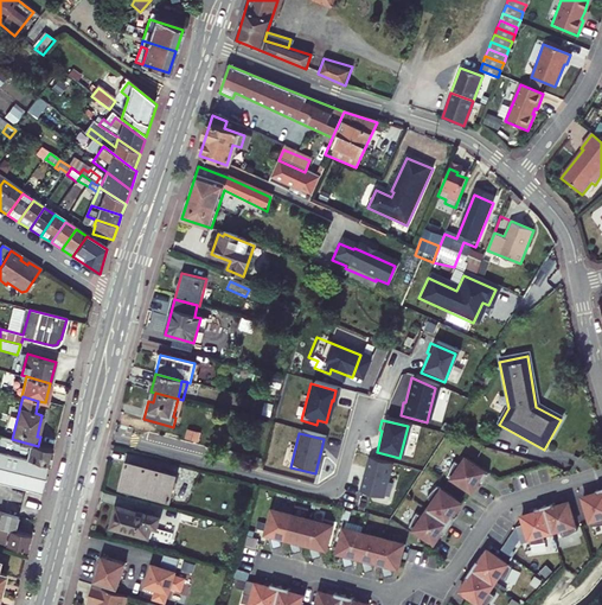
[(0,451),(49,464),(52,450),(38,446),(12,439),(0,435),(0,451)]
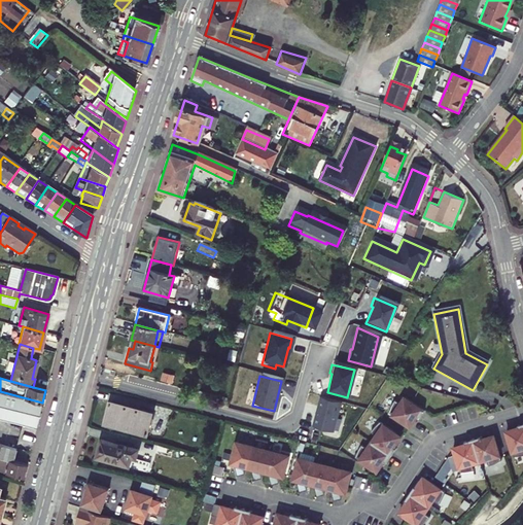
[(0,418),(36,427),(42,403),(0,391),(0,418)]
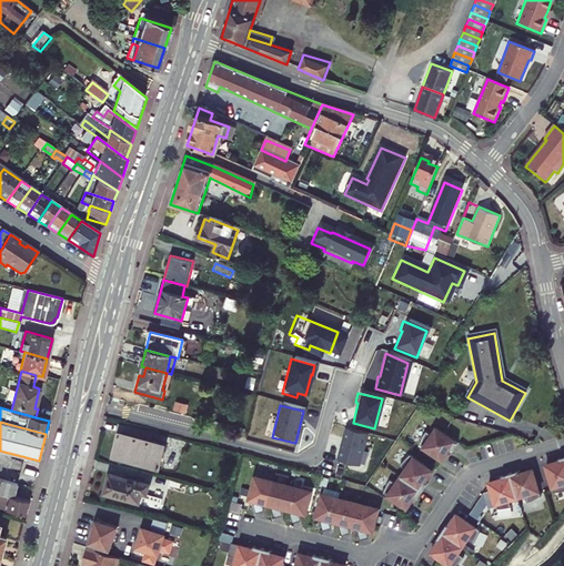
[(340,441),(338,447),(339,447),(334,462),(356,467),(364,435),(343,430),(340,441)]
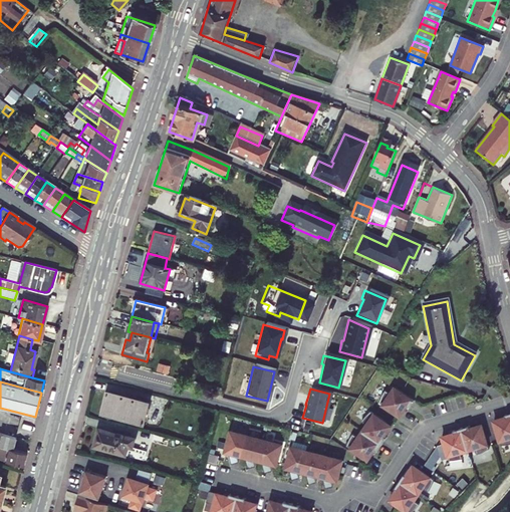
[(406,413),(413,402),(394,390),(390,396),(384,392),(383,395),(380,398),(378,401),(377,404),(400,419),(404,412),(406,413)]
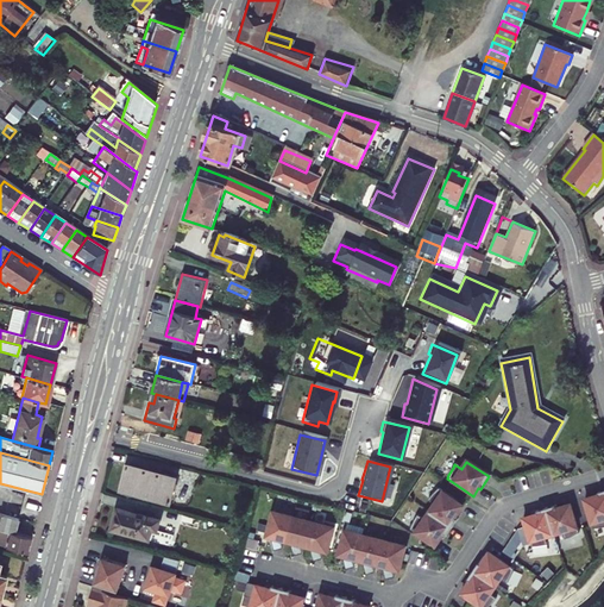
[(169,506),(175,481),(126,468),(119,494),(169,506)]
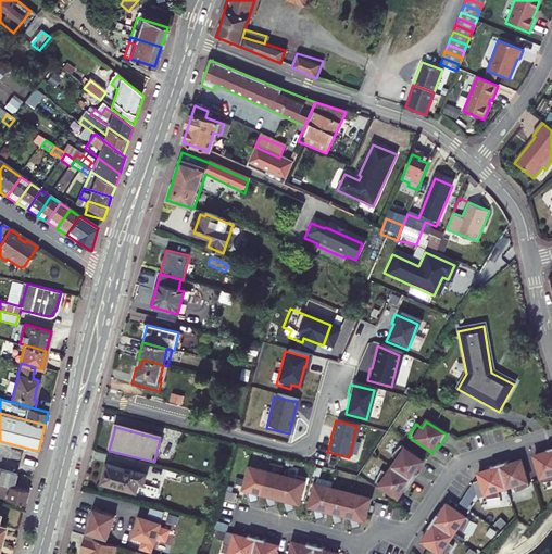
[(391,467),(413,481),(417,474),(415,473),(423,461),(400,445),(397,448),(394,451),(392,453),(390,456),(397,461),(391,467)]
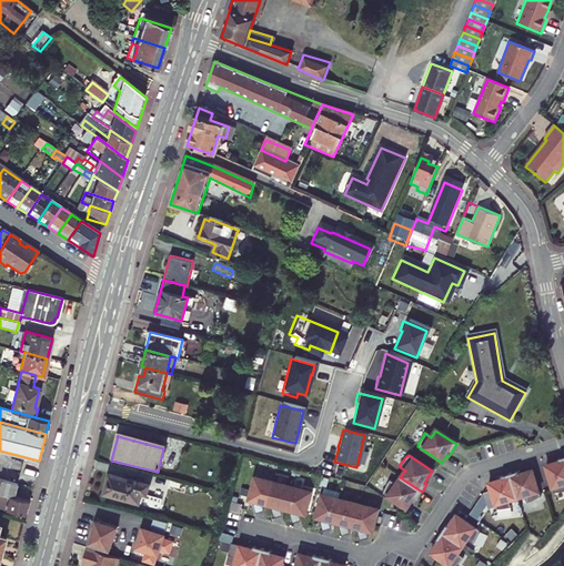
[(563,456),(560,458),(561,461),(547,465),(556,492),(560,492),(563,492),(563,491),(563,456)]
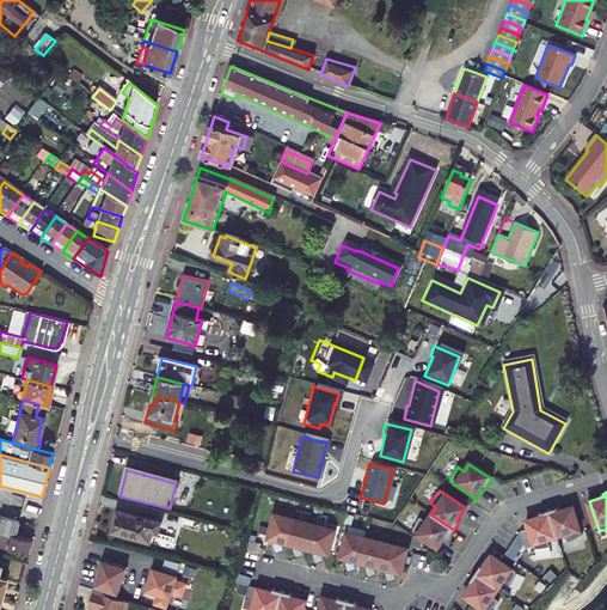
[(558,507),(549,511),(557,537),(565,535),(568,542),(571,541),(575,540),(578,537),(582,536),(574,506),(559,511),(558,507)]
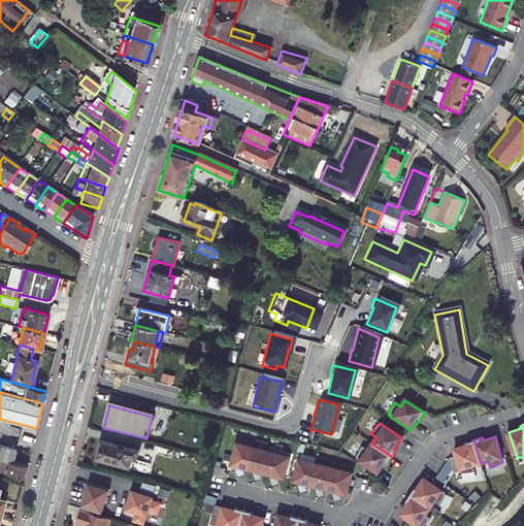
[(481,463),(473,440),(465,442),(466,445),(454,449),(461,474),(464,473),(467,473),(468,473),(471,472),(472,472),(475,471),(472,465),(481,463)]
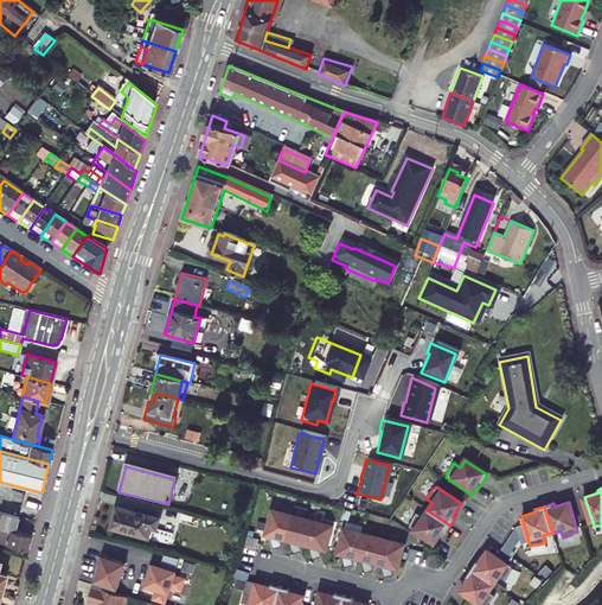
[(285,539),(292,514),(271,509),(266,533),(268,534),(276,532),(277,536),(285,539)]
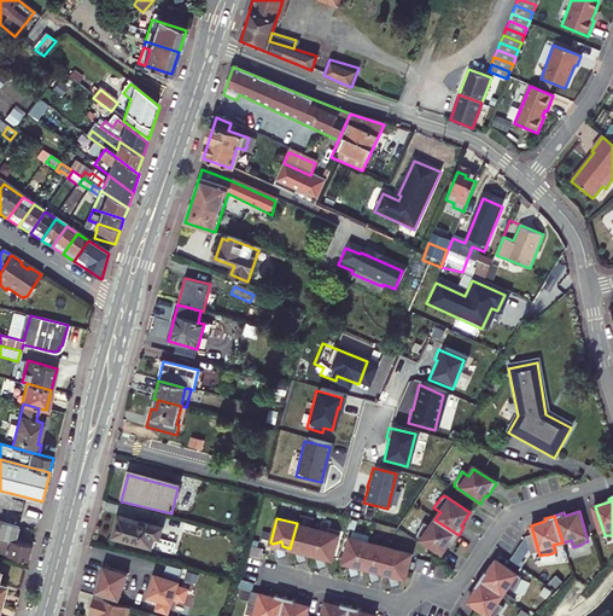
[(153,539),(158,540),(161,532),(117,519),(111,540),(151,550),(153,539)]
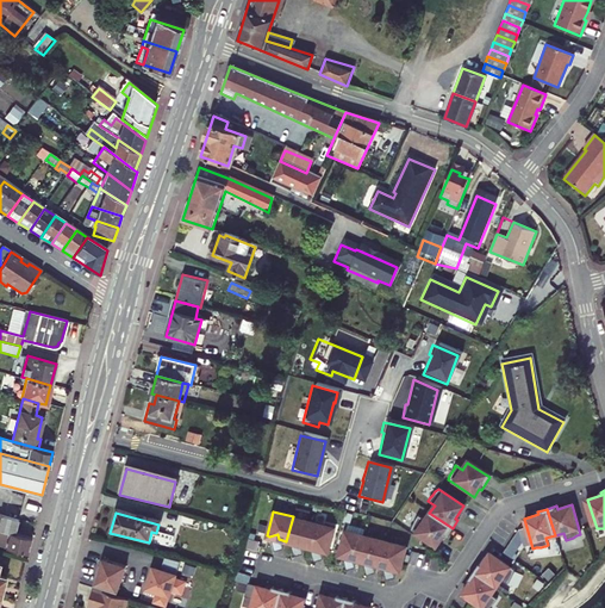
[(447,537),(453,528),(429,513),(424,520),(418,516),(416,520),(413,523),(412,527),(411,529),(436,547),(444,535),(447,537)]
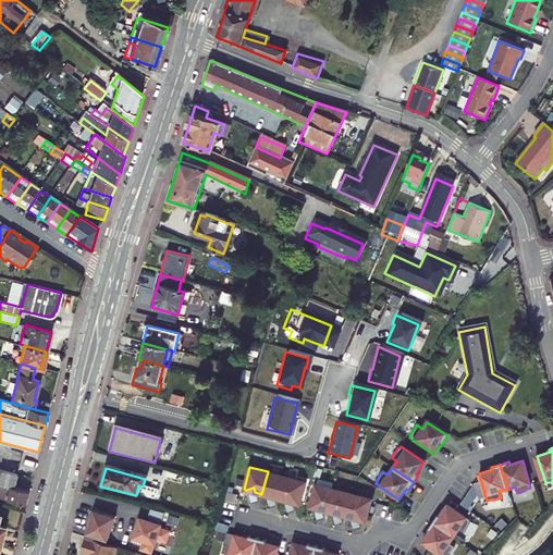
[(0,483),(11,486),(14,475),(0,470),(0,483)]
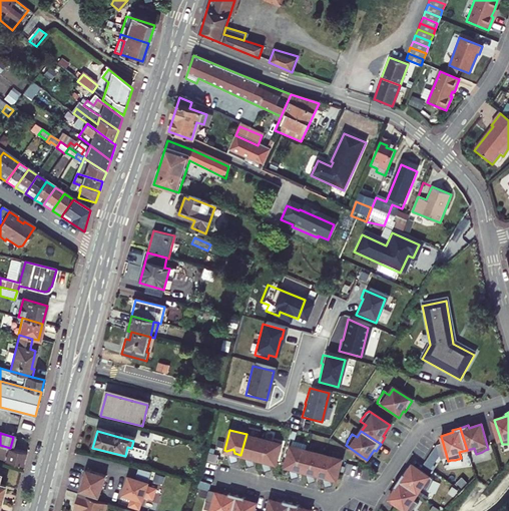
[(264,439),(246,434),(240,455),(243,455),(250,454),(251,457),(251,458),(258,459),(264,439)]
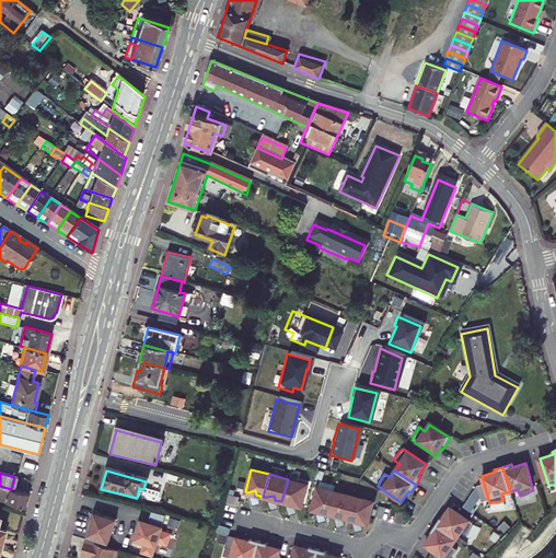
[(307,484),(288,479),(281,501),(285,502),(285,501),(292,500),(293,503),(293,504),(300,507),(307,484)]
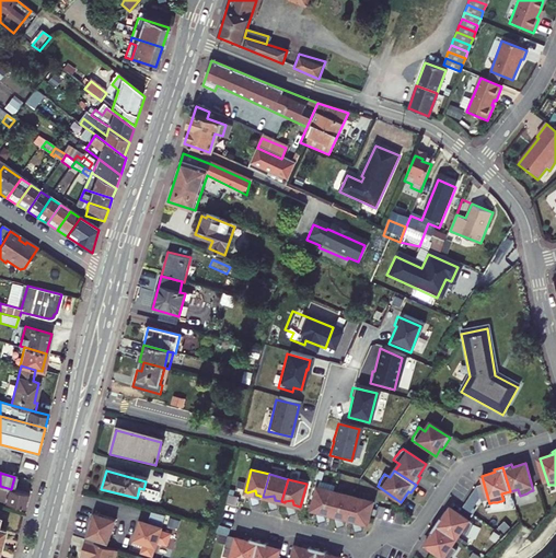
[(26,493),(11,489),(0,486),(0,501),(23,508),(26,493)]
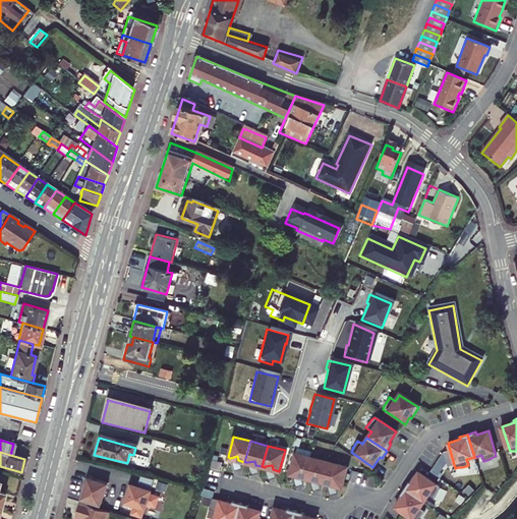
[(306,478),(312,457),(295,453),(289,473),(292,474),(292,473),(299,472),(300,475),(300,476),(306,478)]
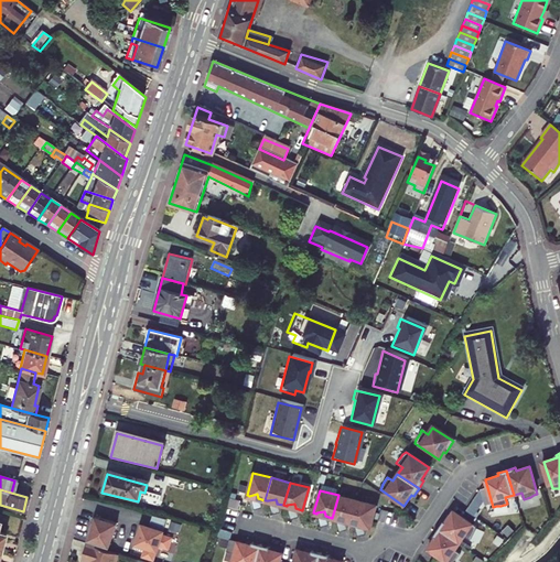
[(352,522),(357,500),(338,495),(332,518),(335,518),(343,517),(344,520),(352,522)]
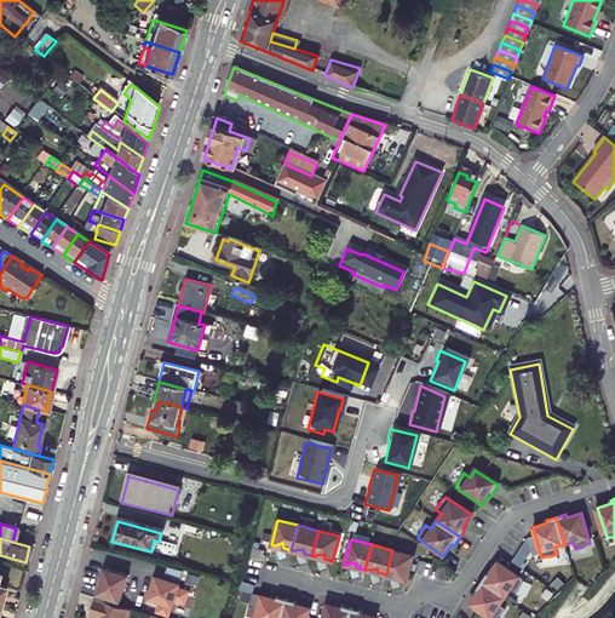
[(413,555),(392,550),(386,574),(389,576),(389,574),(397,573),(398,577),(398,578),(407,579),(413,555)]
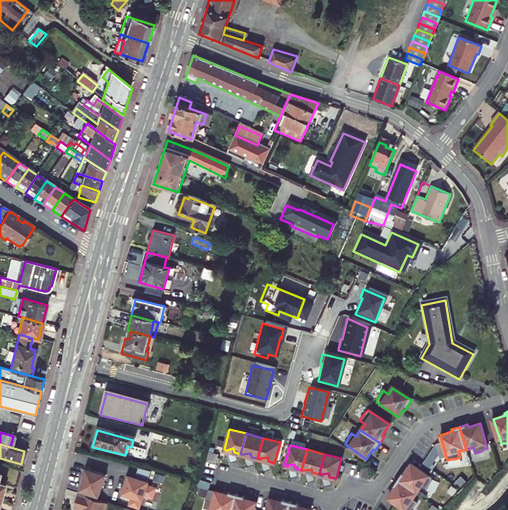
[(402,473),(397,480),(417,493),(421,486),(426,490),(428,487),(429,484),(431,482),(432,478),(411,464),(404,474),(402,473)]
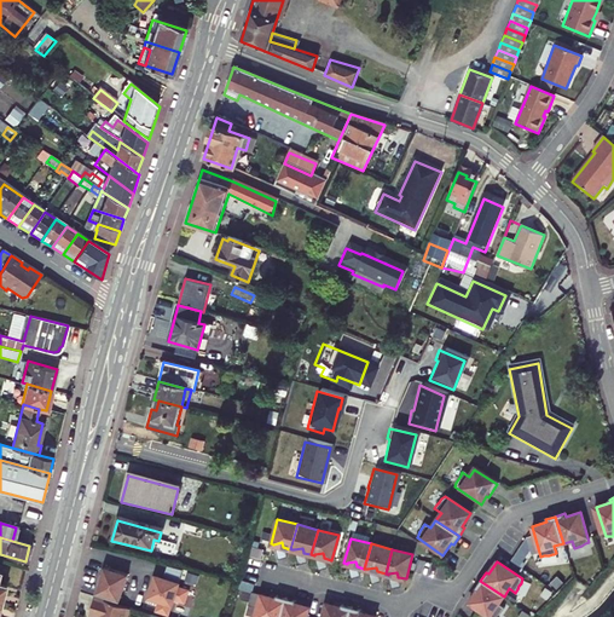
[(94,594),(119,601),(127,574),(103,566),(100,572),(96,587),(96,588),(94,594)]
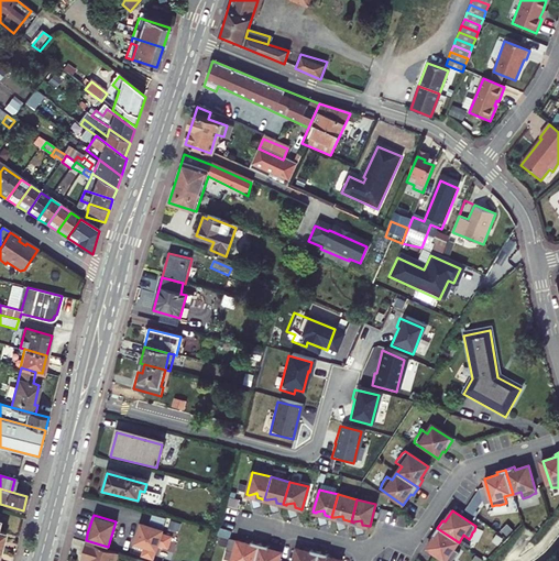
[(165,519),(151,515),(148,527),(141,525),(134,545),(143,547),(140,558),(148,560),(152,560),(157,547),(163,549),(170,541),(172,537),(161,534),(165,519)]
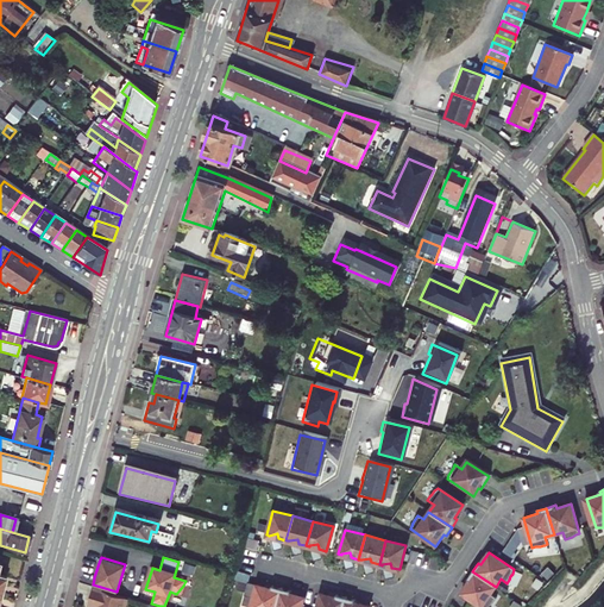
[(496,587),(472,571),(467,580),(469,581),(461,593),(480,606),(491,606),(492,605),(494,602),(495,600),(496,599),(490,594),(496,587)]
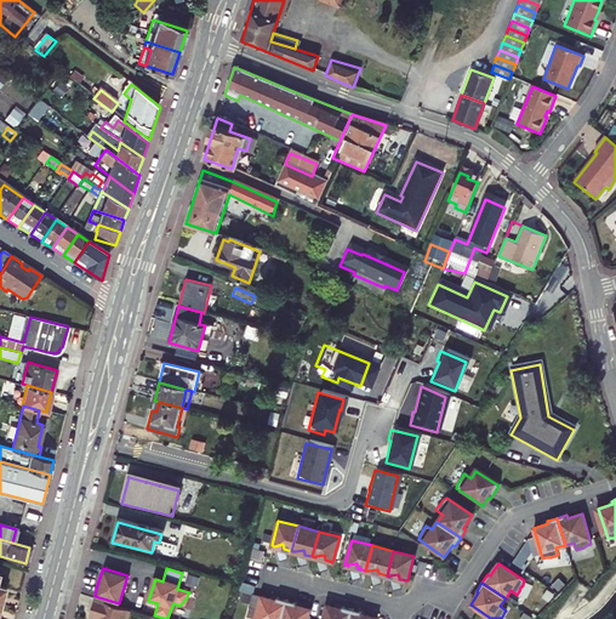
[(127,613),(129,609),(93,598),(92,602),(127,613)]
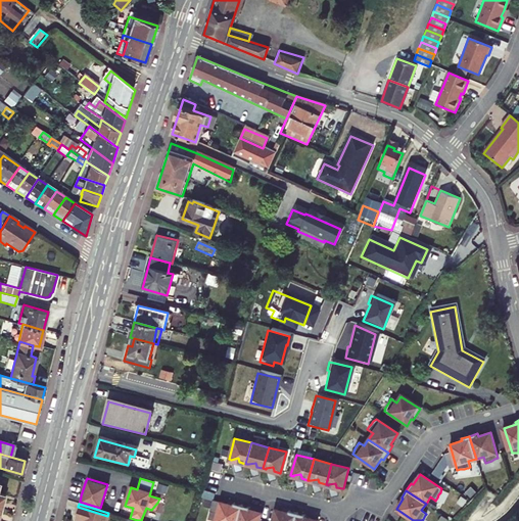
[(237,520),(240,506),(232,504),(232,507),(220,504),(215,520),(237,520)]
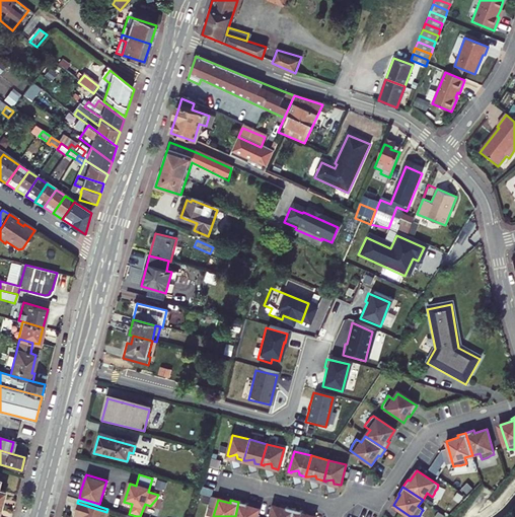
[(246,505),(238,502),(235,516),(256,516),(259,510),(246,507),(246,505)]
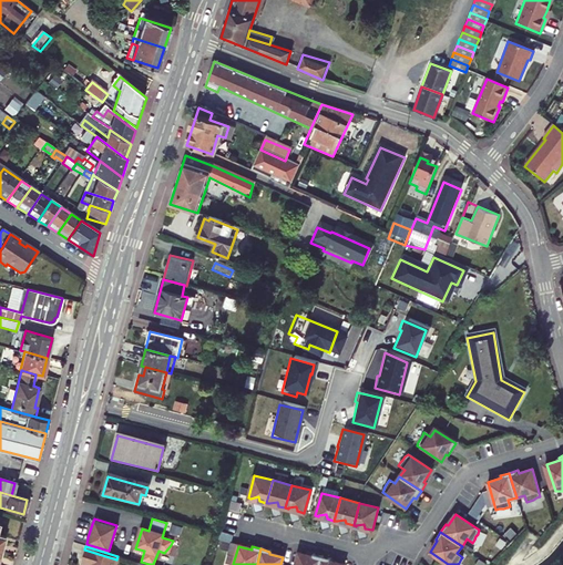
[(115,564),(116,560),(84,550),(81,561),(89,563),(88,564),(115,564)]
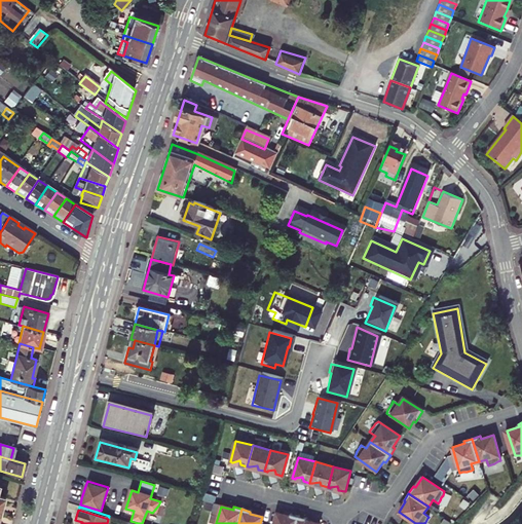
[(296,523),(298,517),(290,515),(289,517),(276,514),(273,523),(296,523)]
